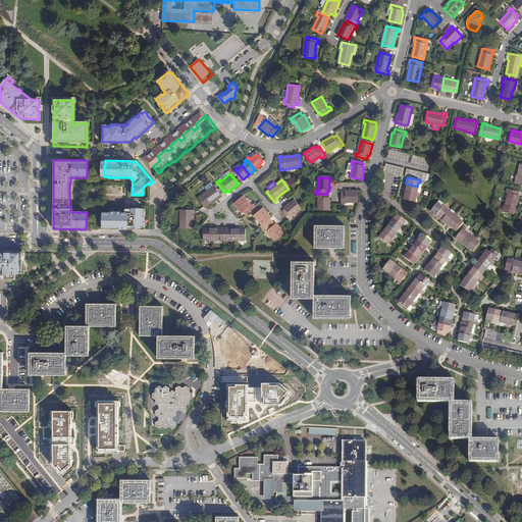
[(406,184),(404,192),(417,195),(418,192),(416,192),(417,187),(406,184)]
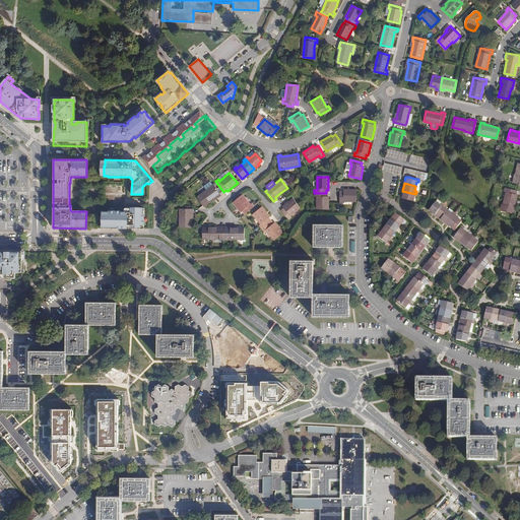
[(221,196),(212,184),(205,189),(206,190),(196,197),(203,207),(213,200),(215,199),(216,200),(221,196)]
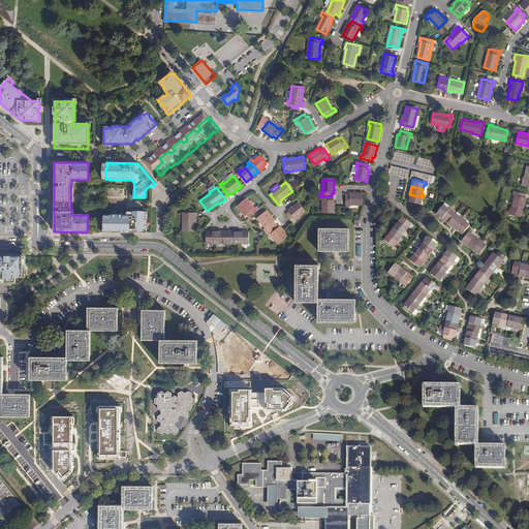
[(525,192),(514,190),(512,194),(515,194),(511,208),(510,207),(508,214),(521,216),(523,210),(526,197),(524,196),(525,192)]
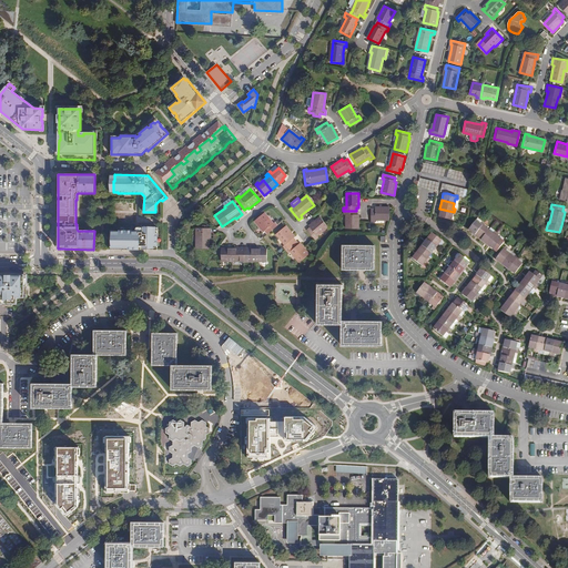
[(391,209),(376,208),(376,210),(372,209),(372,222),(376,223),(376,221),(391,221),(391,209)]
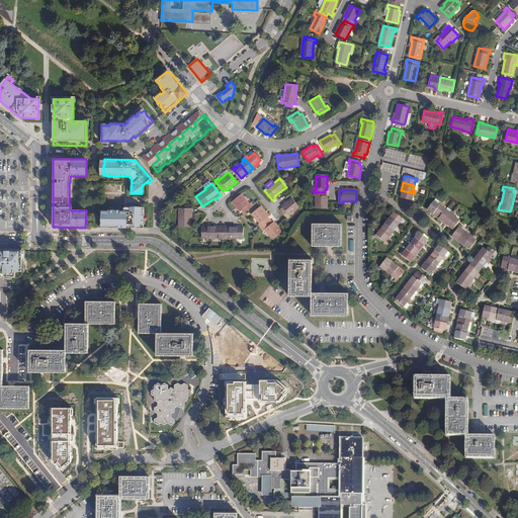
[(414,193),(401,190),(400,197),(410,199),(411,195),(414,195),(414,193)]
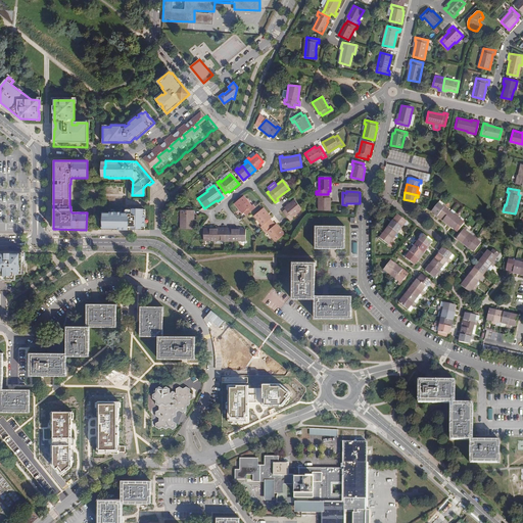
[(328,194),(316,194),(316,198),(319,198),(319,211),(330,211),(330,198),(328,198),(328,194)]
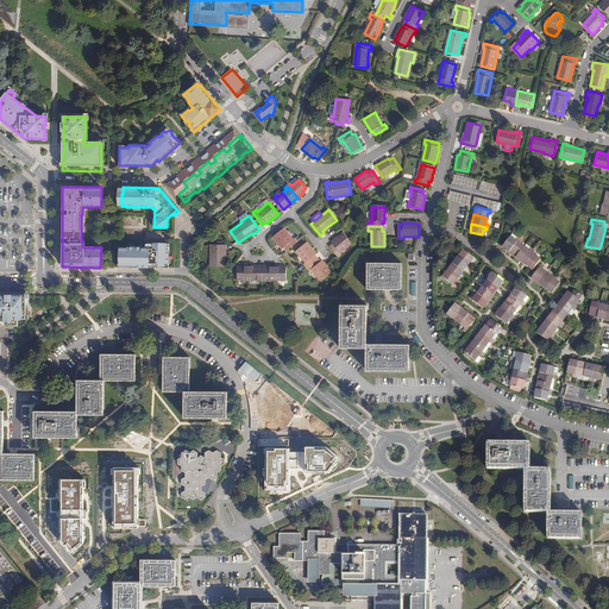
[(293,240),(283,228),(274,237),(282,249),(284,246),(288,251),(299,243),(295,238),(293,240)]
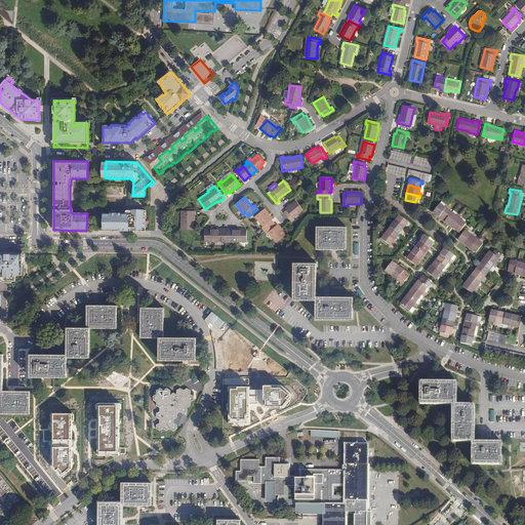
[(304,211),(296,202),(287,209),(288,210),(284,213),(292,223),(295,220),(293,218),(304,211)]
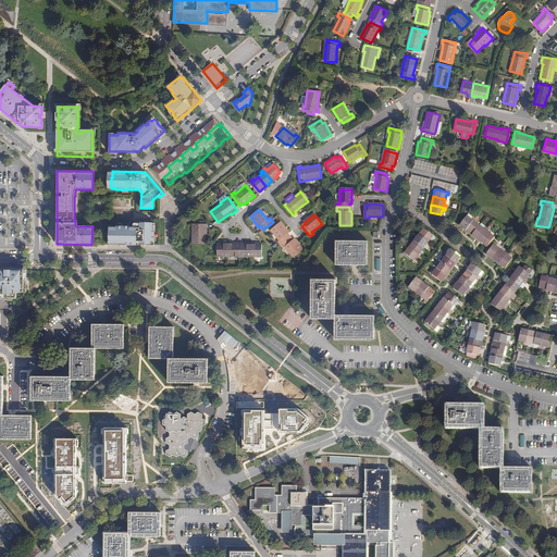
[(459,224),(466,230),(474,218),(472,217),(470,219),(467,215),(459,224)]
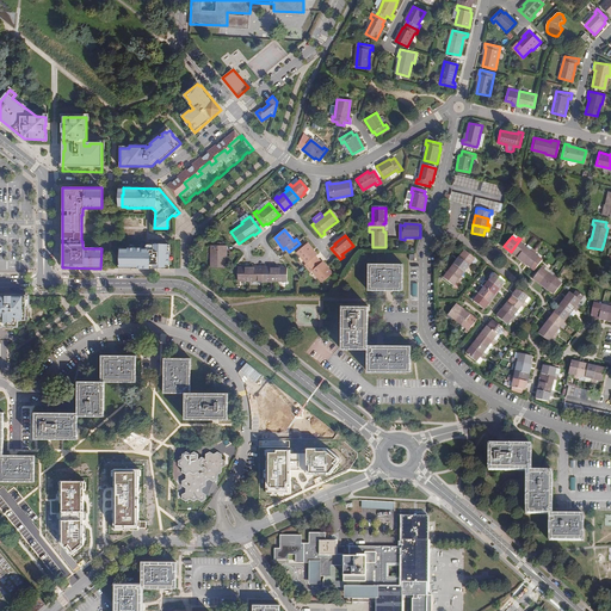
[(511,252),(518,257),(526,247),(522,244),(523,241),(520,239),(511,252)]
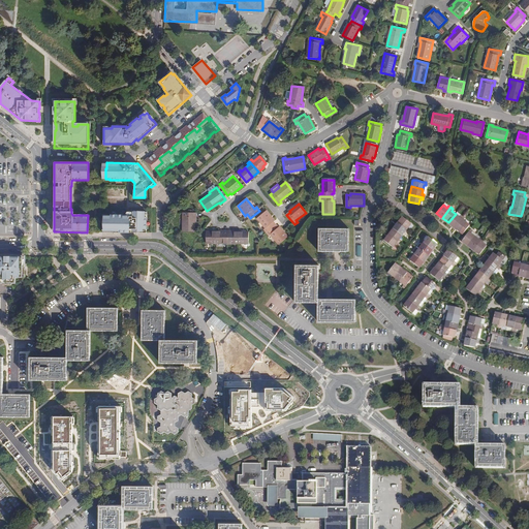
[(263,229),(267,232),(276,224),(274,222),(275,221),(267,211),(258,218),(266,227),(263,229)]
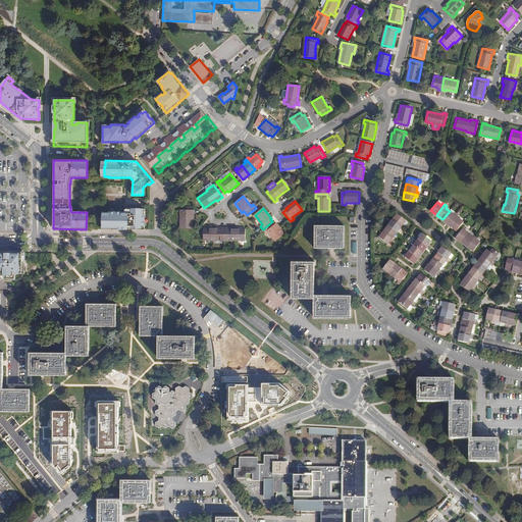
[(125,212),(106,212),(106,213),(102,213),(101,224),(103,224),(103,229),(108,229),(145,229),(145,209),(126,209),(126,212),(125,211),(125,212)]
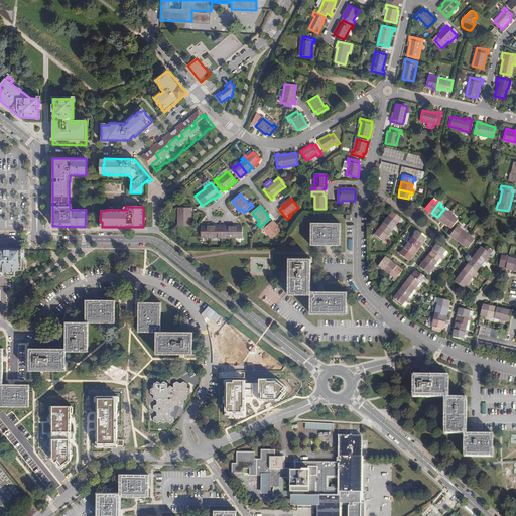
[(190,211),(190,207),(178,207),(178,227),(189,227),(189,217),(189,212),(190,211)]
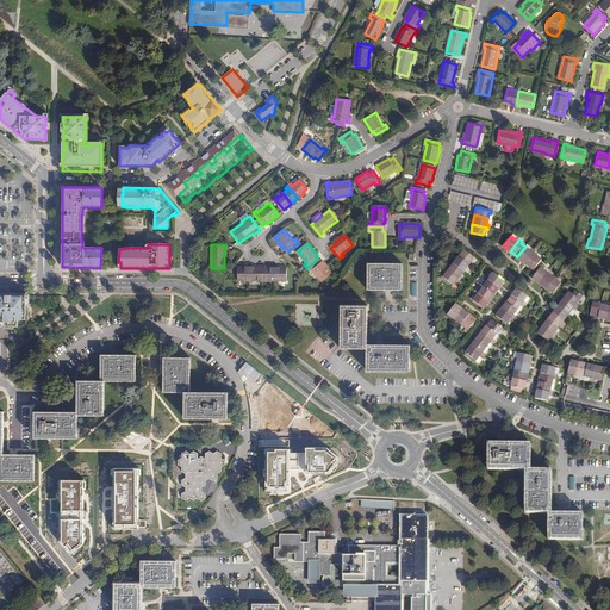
[(526,247),(517,256),(523,261),(534,249),(531,247),(529,249),(526,247)]
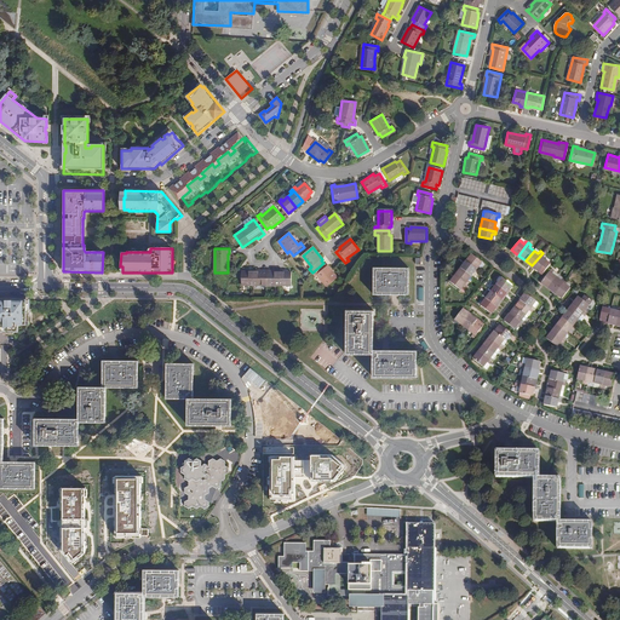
[(543,253),(532,265),(539,271),(546,260),(543,258),(545,254),(543,253)]
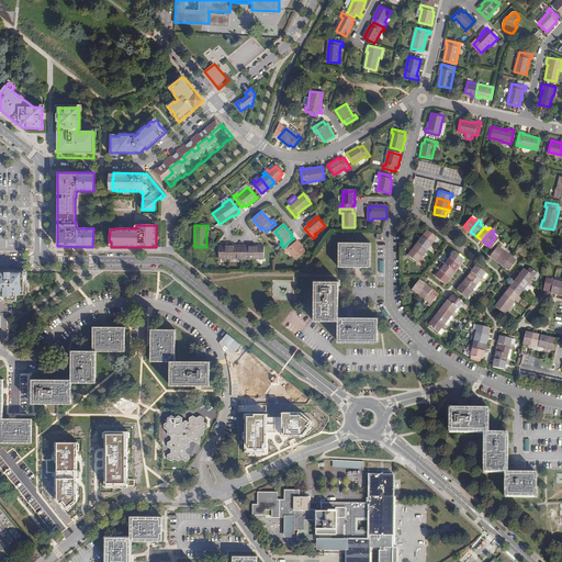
[(423,237),(435,246),(436,244),(434,242),(437,238),(427,231),(423,237)]
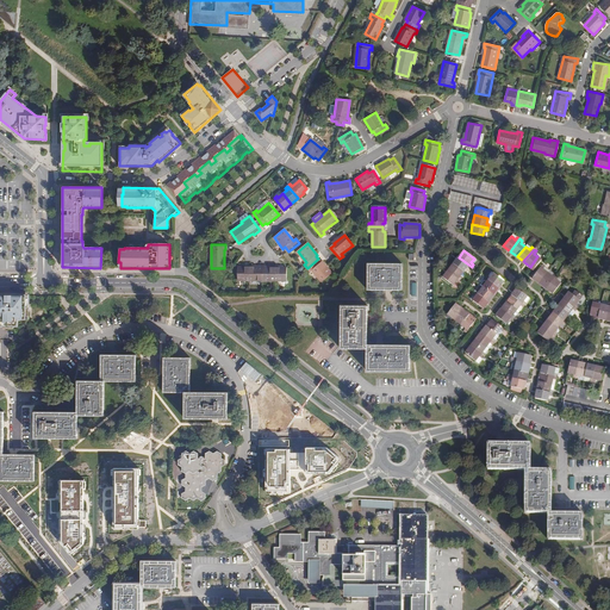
[(459,257),(453,265),(464,272),(467,267),(470,269),(472,267),(459,257)]
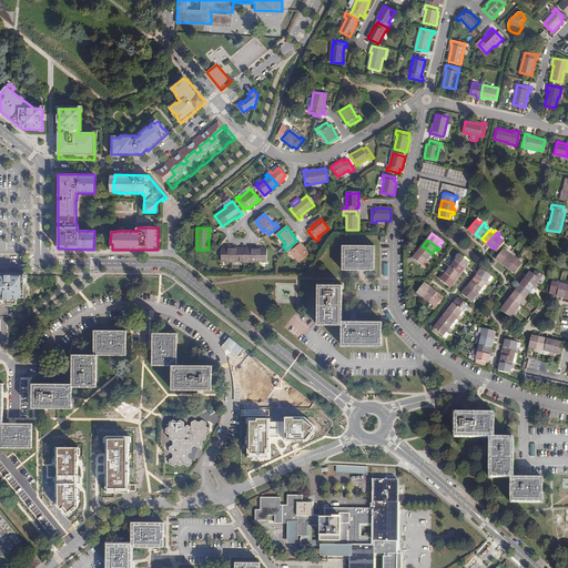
[(296,241),(286,250),(288,253),(291,251),(301,263),(311,255),(301,243),(298,244),(296,241)]
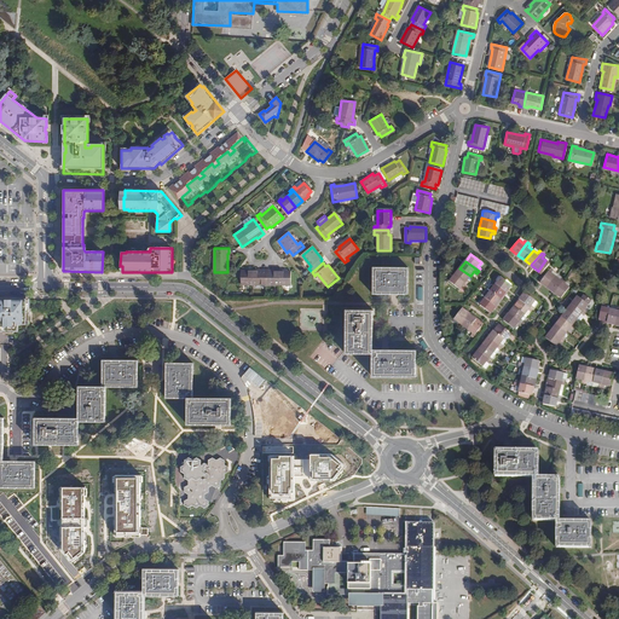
[(409,268),(375,268),(374,295),(409,295),(409,268)]
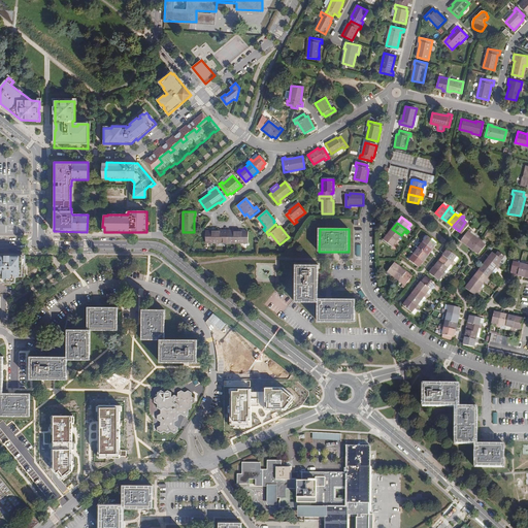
[(401,235),(392,229),(388,234),(399,243),(400,241),(398,239),(401,235)]
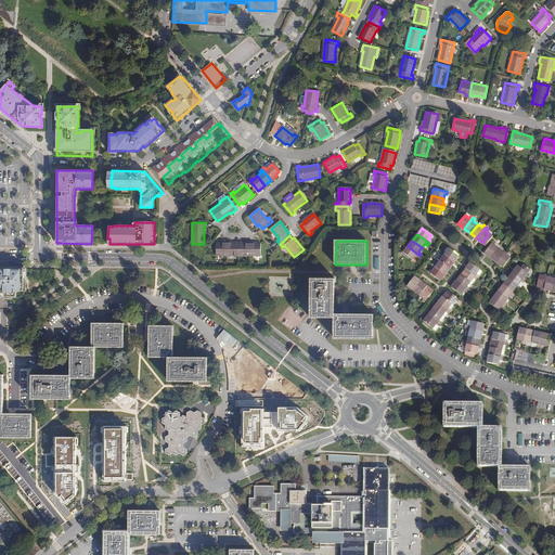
[(216,256),(226,256),(227,244),(227,242),(222,242),(222,244),(219,244),(216,244),(216,256)]
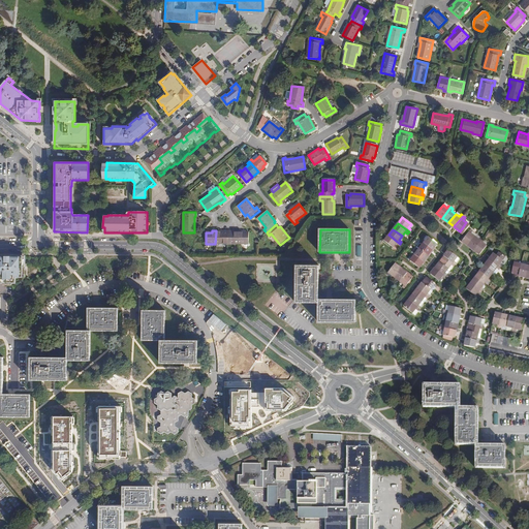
[(216,232),(215,244),(223,244),(223,241),(226,241),(226,231),(223,231),(223,232),(216,232)]
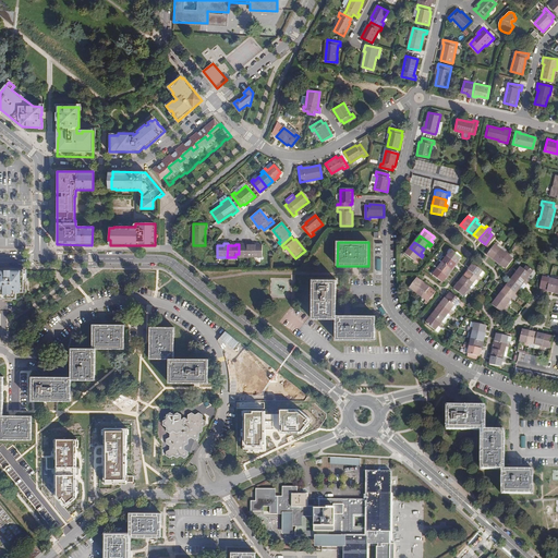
[(239,244),(239,254),(243,254),(243,257),(251,257),(251,245),(244,245),(244,244),(239,244)]
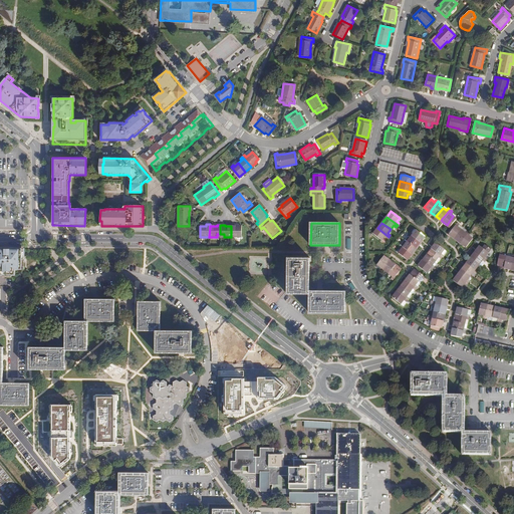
[(231,226),(231,237),(242,237),(242,226),(238,226),(235,226),(235,225),(231,225),(231,226)]
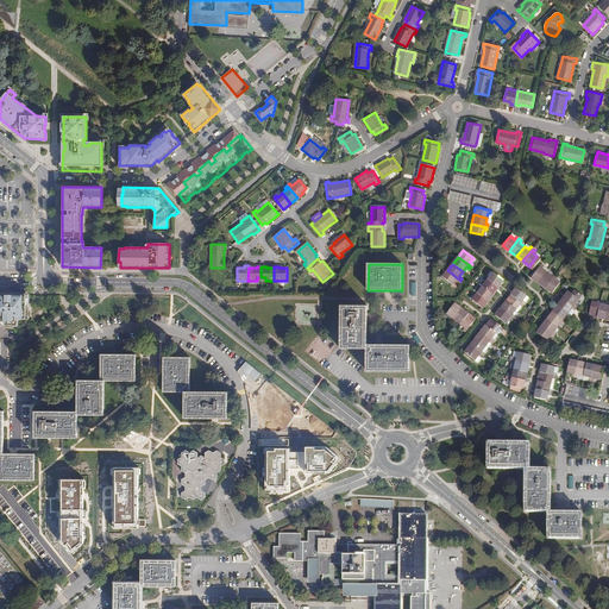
[(539,284),(545,275),(540,271),(542,268),(540,267),(532,278),(539,284)]
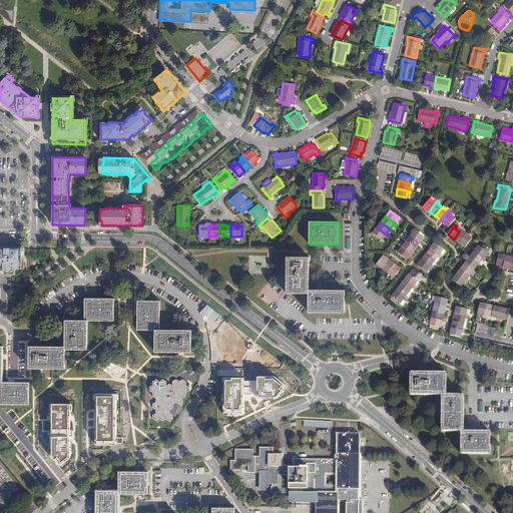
[(388,236),(377,227),(373,233),(381,239),(384,236),(386,238),(388,236)]
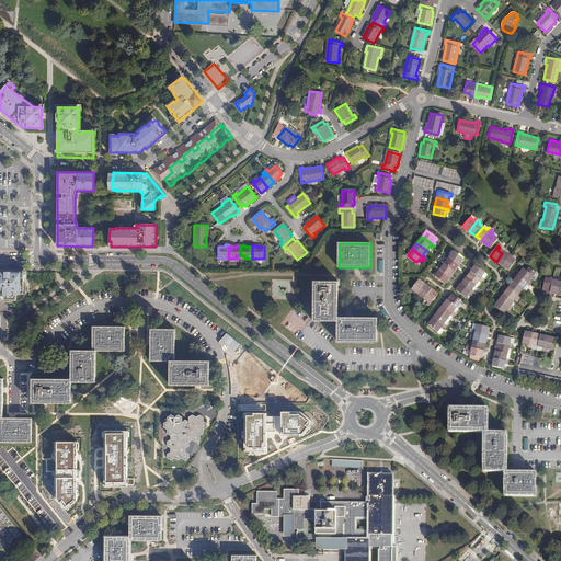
[(449,254),(447,256),(458,265),(464,259),(455,252),(451,256),(449,254)]
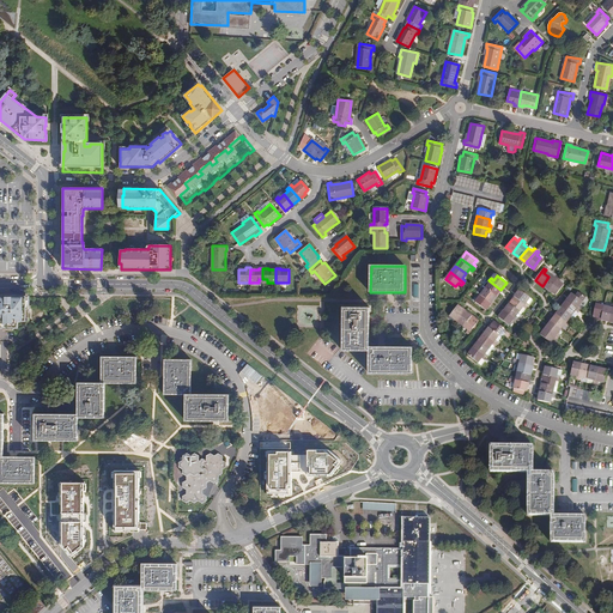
[(542,286),(548,291),(558,279),(556,277),(553,280),(548,277),(542,286)]
